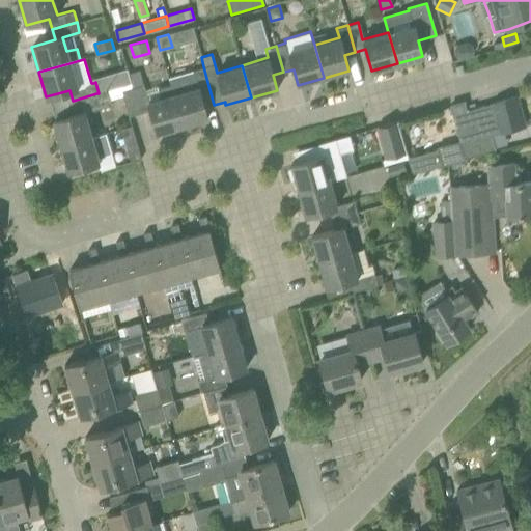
[(172,93),(182,126),(206,118),(203,108),(214,105),(203,66),(192,70),(168,77),(171,85),(173,93),(172,93)]
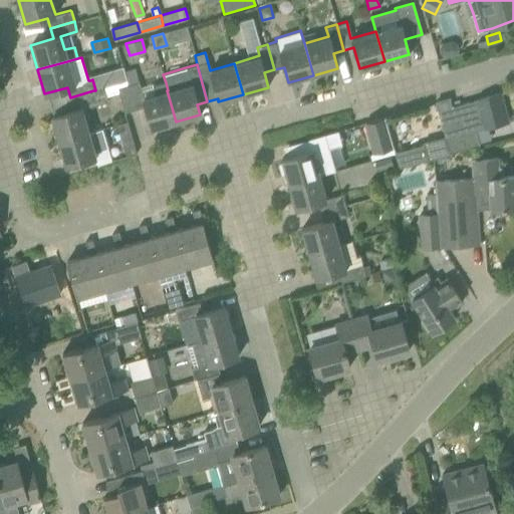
[(152,129),(176,121),(167,90),(168,90),(166,82),(153,85),(155,94),(143,97),(138,81),(139,81),(135,67),(123,70),(126,81),(127,84),(135,109),(145,106),(152,129)]
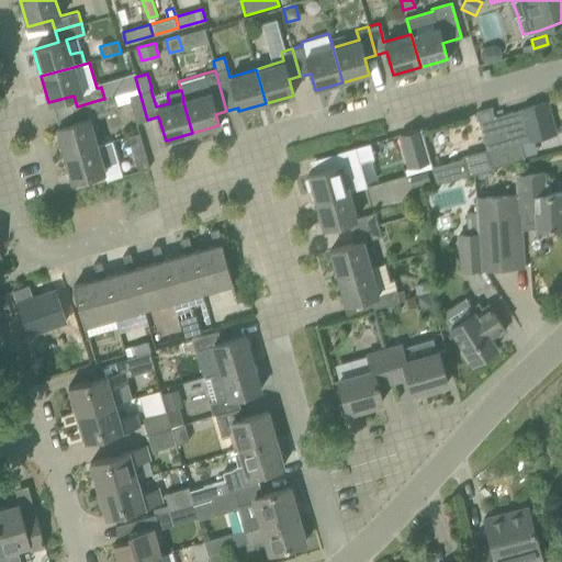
[(135,75),(122,78),(126,92),(138,89),(135,77),(135,75)]
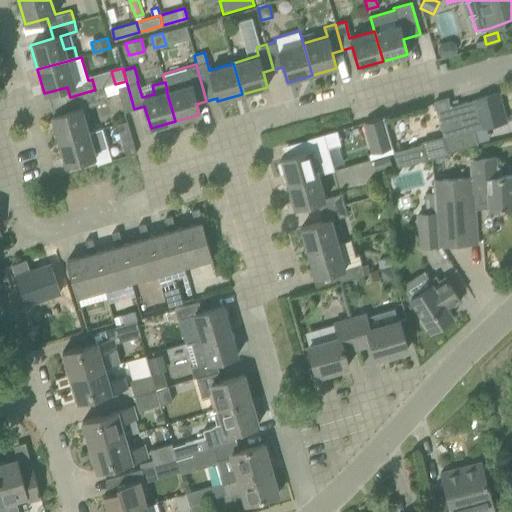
[(124,112),(134,109),(127,84),(116,87),(124,112)]
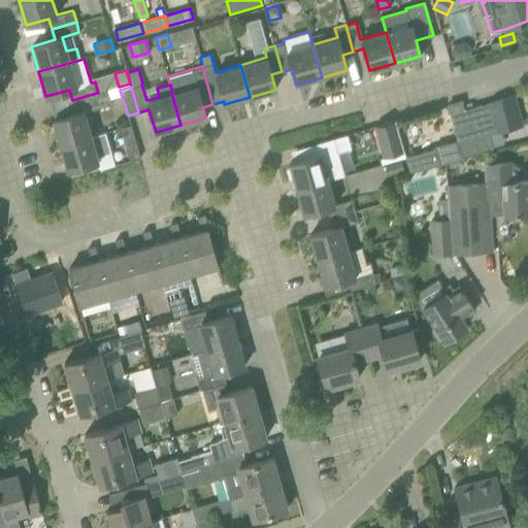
[(75,113),(53,120),(60,144),(91,136),(84,111),(105,105),(111,103),(110,100),(107,90),(104,91),(101,92),(98,93),(96,93),(72,100),(72,101),(75,113)]
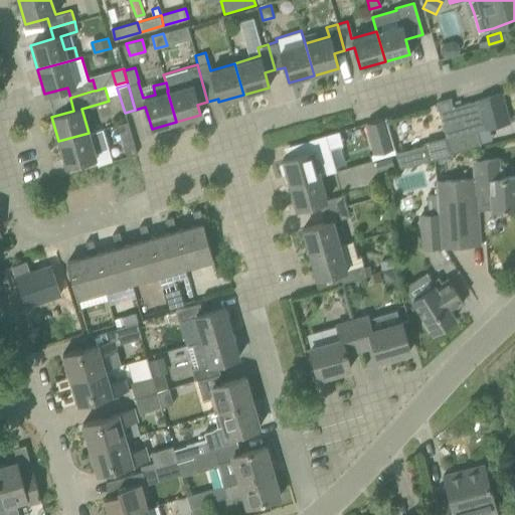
[(446,138),(425,143),(431,161),(451,156),(450,153),(480,144),(477,131),(485,129),(485,127),(489,126),(508,121),(500,93),(454,106),(453,107),(450,98),(448,98),(447,98),(436,102),(443,127),(446,138)]
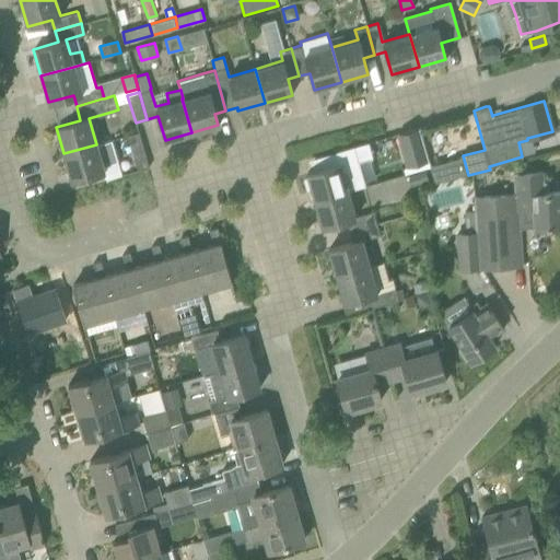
[(418,127),(397,132),(406,166),(428,160),(427,154),(419,127),(418,127)]
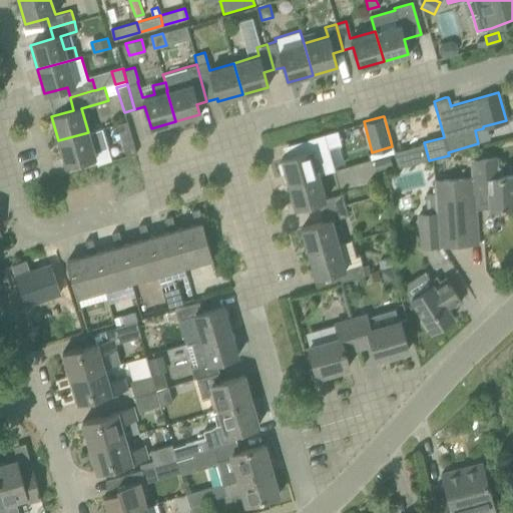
[(116,123),(126,155),(135,153),(126,120),(116,123)]
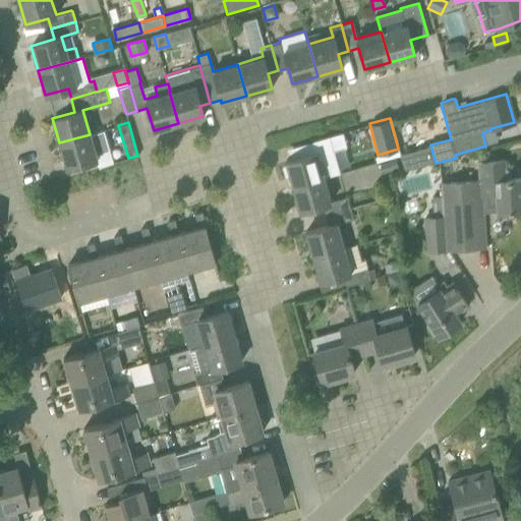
[(99,167),(112,163),(103,130),(90,134),(59,142),(65,168),(96,159),(99,167)]
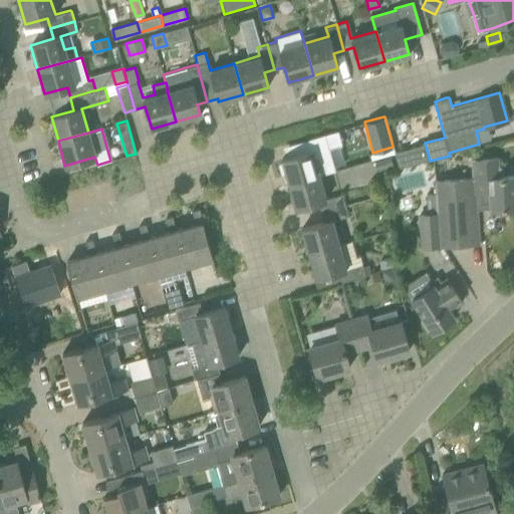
[(282,163),(280,165),(282,173),(285,174),(287,184),(317,175),(334,170),(328,148),(342,144),(338,130),(335,131),(324,134),(309,139),(312,150),(281,159),(282,163)]
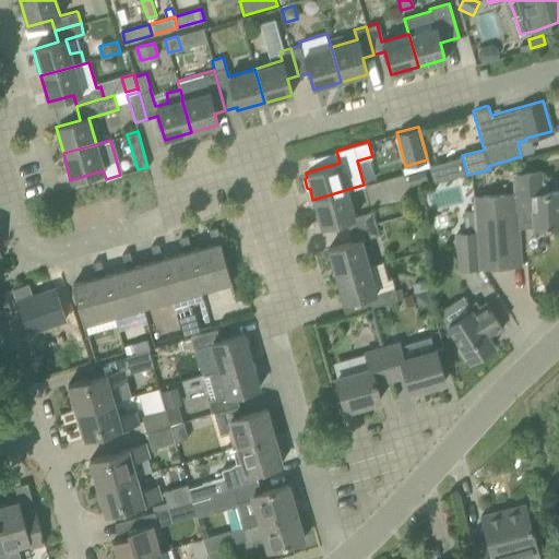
[(429,167),(435,183),(467,175),(462,155),(428,164),(429,167)]
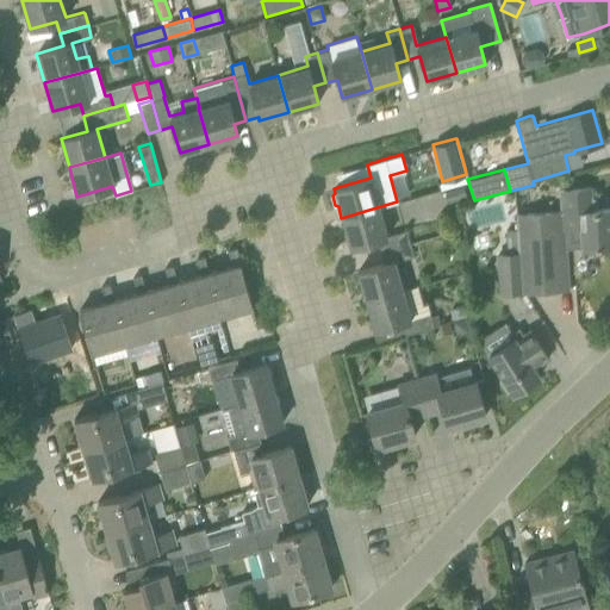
[(466,197),(462,185),(444,191),(448,203),(466,197)]
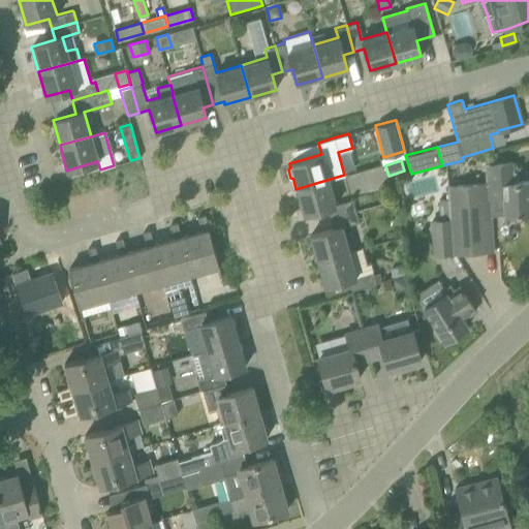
[(510,162),(494,164),(496,197),(503,197),(504,214),(505,216),(528,214),(528,191),(528,181),(517,182),(517,174),(511,169),(510,162)]
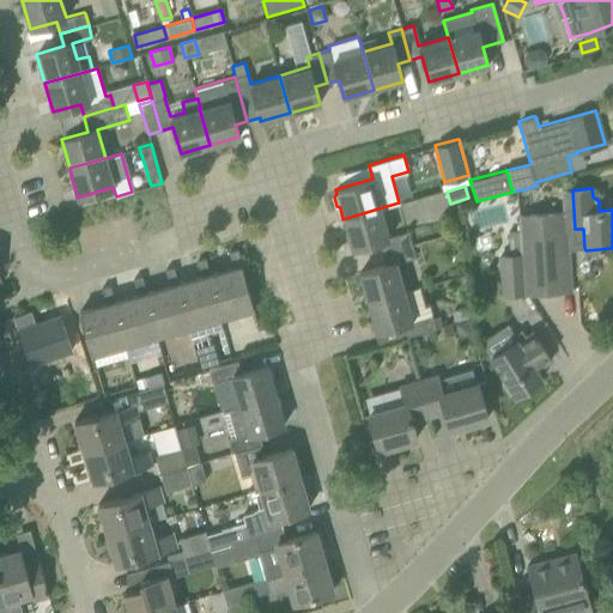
[(425,200),(407,201),(408,222),(436,220),(436,211),(425,211),(425,200)]
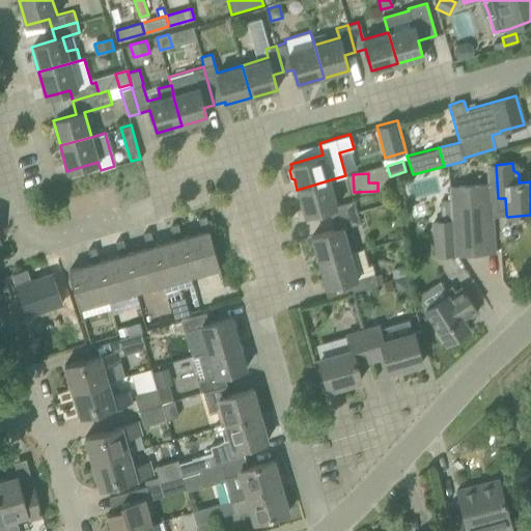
[(328,180),(297,190),(304,215),(328,208),(331,219),(356,212),(353,201),(335,206),(328,180)]
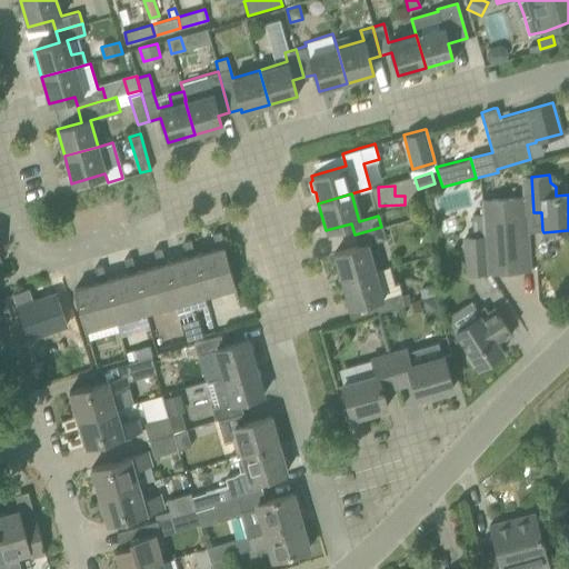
[(521,197),(482,199),(483,213),(483,220),(487,271),(528,269),(525,232),(522,197),(521,197)]
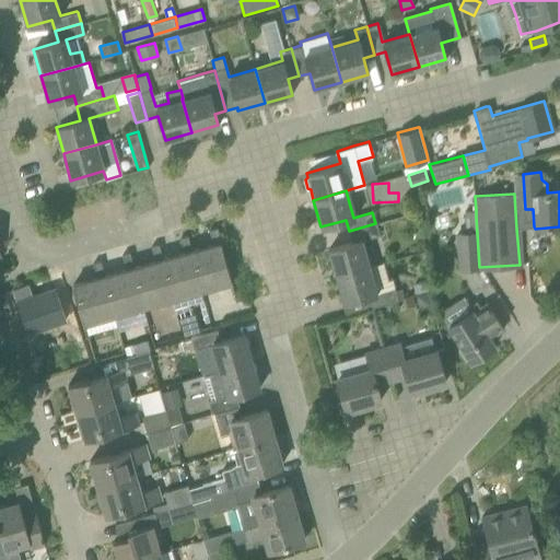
[(465,217),(465,232),(456,232),(457,247),(458,269),(479,267),(476,217),(476,210),(464,210),(465,217)]
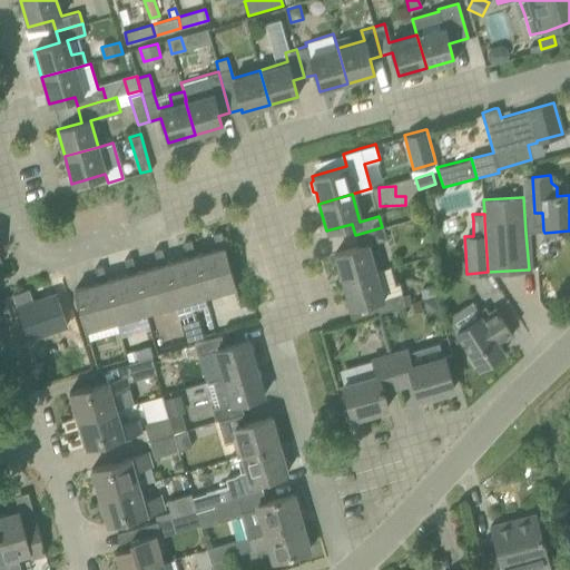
[(333,254),(341,281),(374,272),(366,243),(384,238),(382,227),(355,235),(359,246),(333,254)]
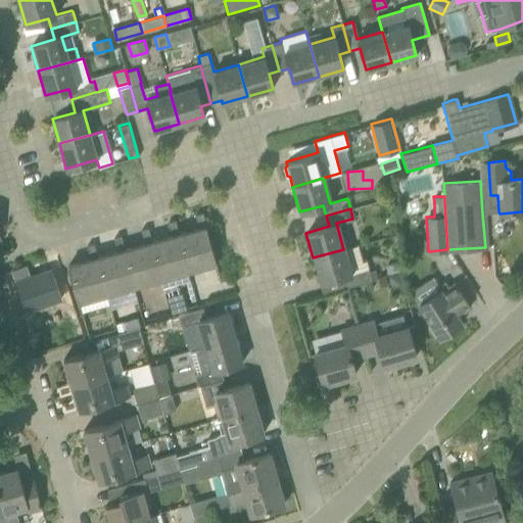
[(188,270),(196,268),(216,263),(201,212),(194,215),(197,227),(178,232),(188,270)]
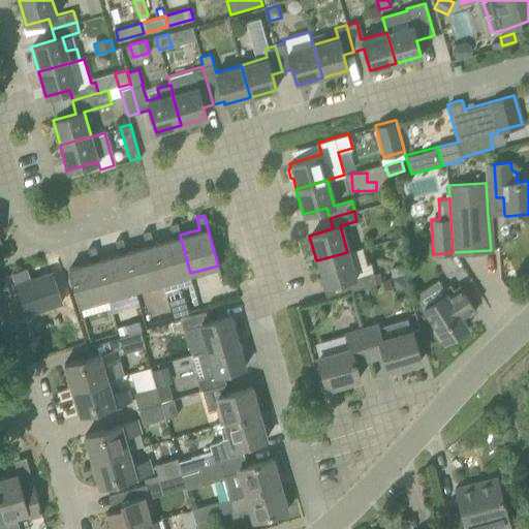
[(162,281),(190,273),(180,235),(176,222),(168,224),(173,237),(152,243),(162,281)]
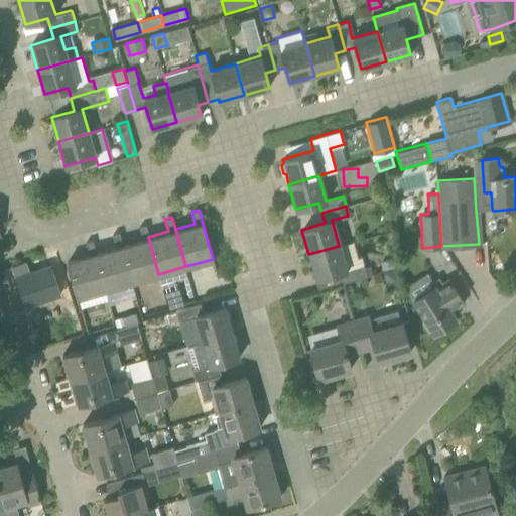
[(120,245),(131,282),(158,274),(148,237),(144,225),(137,227),(141,239),(120,245)]
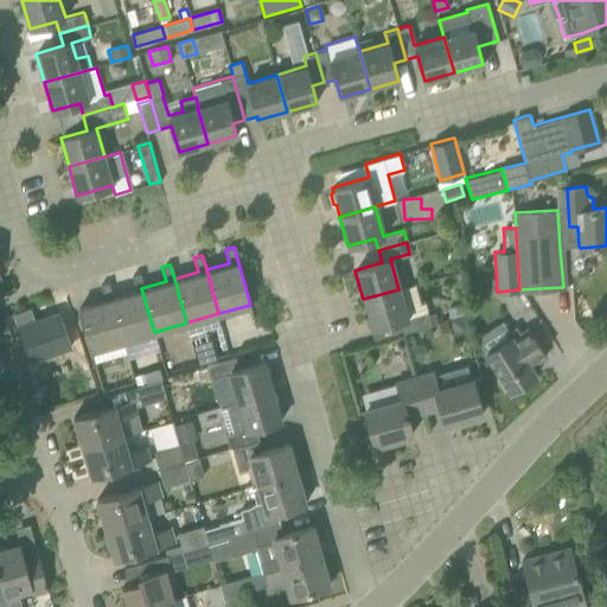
[(154,332),(141,288),(138,274),(131,275),(134,291),(112,296),(125,340),(154,332)]
